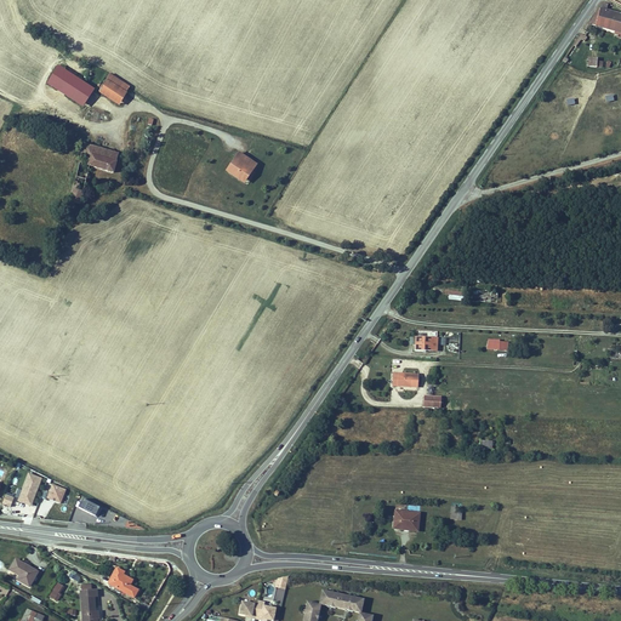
[(599,7),(590,24),(615,30),(614,33),(619,34),(617,36),(620,36),(620,13),(607,10),(608,4),(603,3),(600,9),(599,7)]
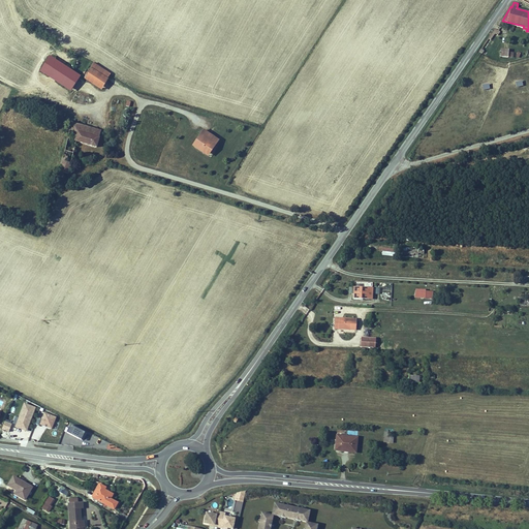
[(50,56),(39,71),(70,91),(81,75),(50,56)]
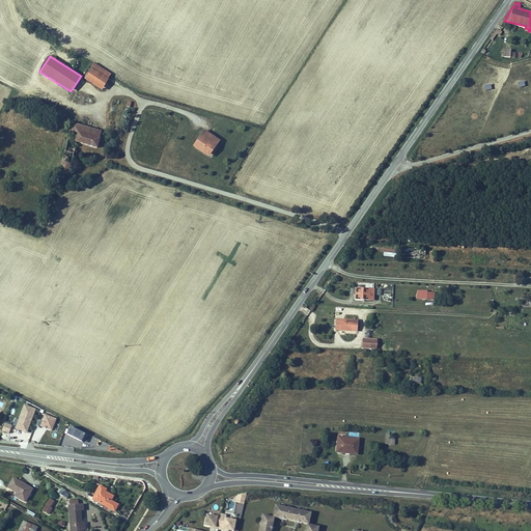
[(111,75),(94,63),(84,79),(102,89),(111,75)]
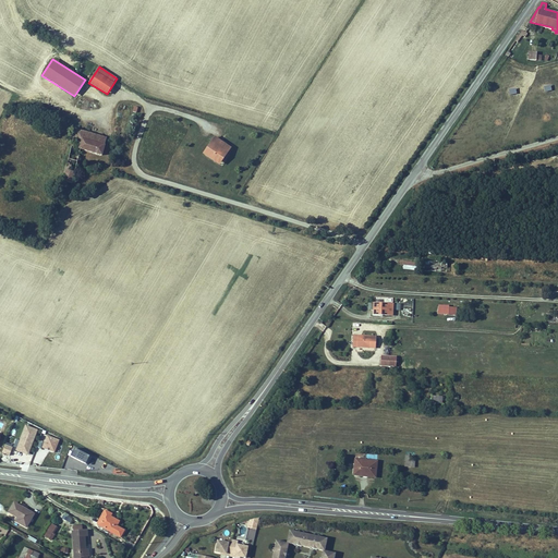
[(104,135),(73,125),(56,186),(62,189),(64,182),(69,183),(79,146),(98,152),(104,135)]
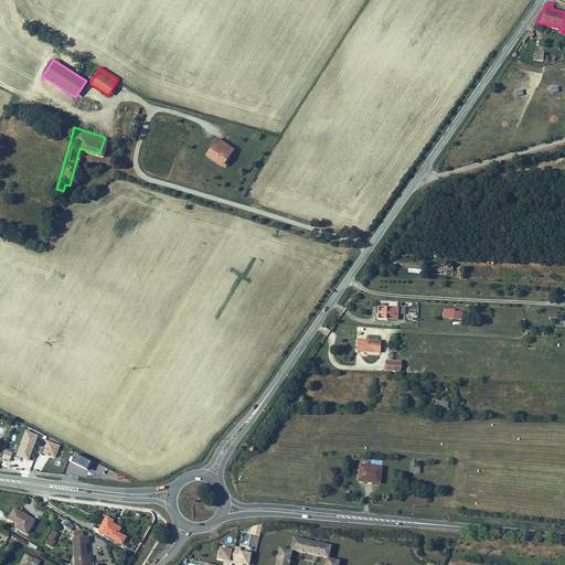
[(217,137),(204,156),(222,167),(234,149),(217,137)]
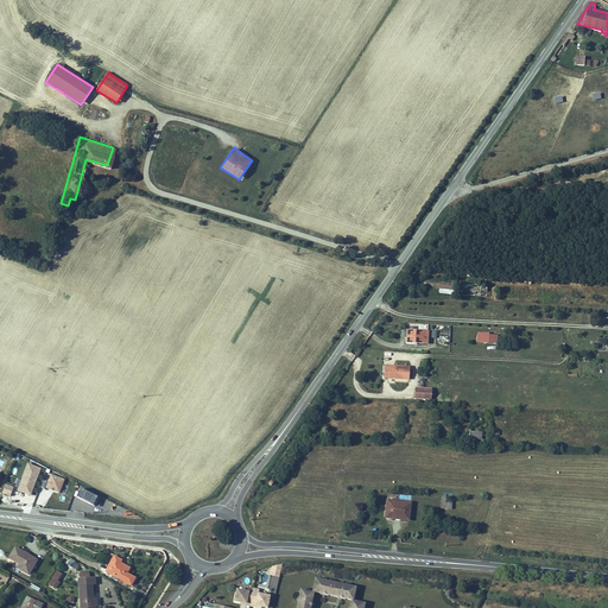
[(439,289),(438,293),(454,295),(455,286),(436,284),(436,289),(439,289)]
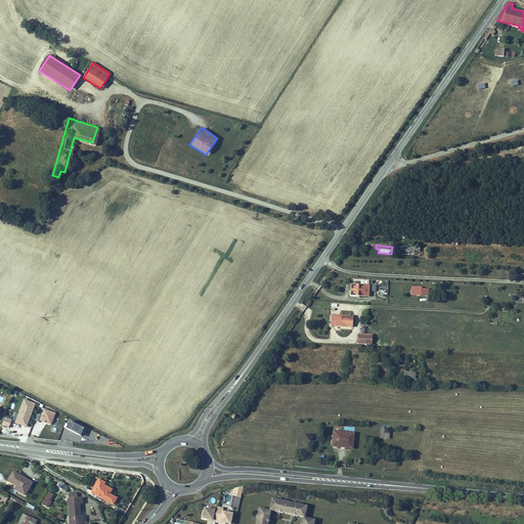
[(350,295),(367,296),(368,286),(360,286),(351,285),(350,295)]
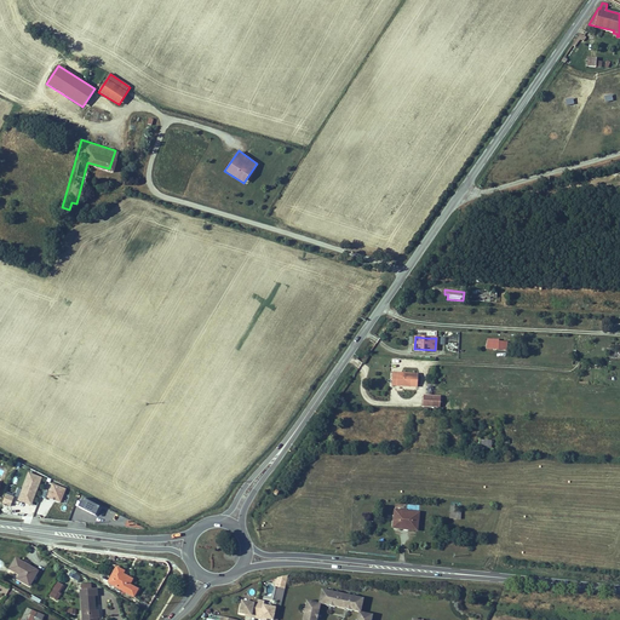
[(391,385),(418,386),(418,373),(392,372),(391,385)]
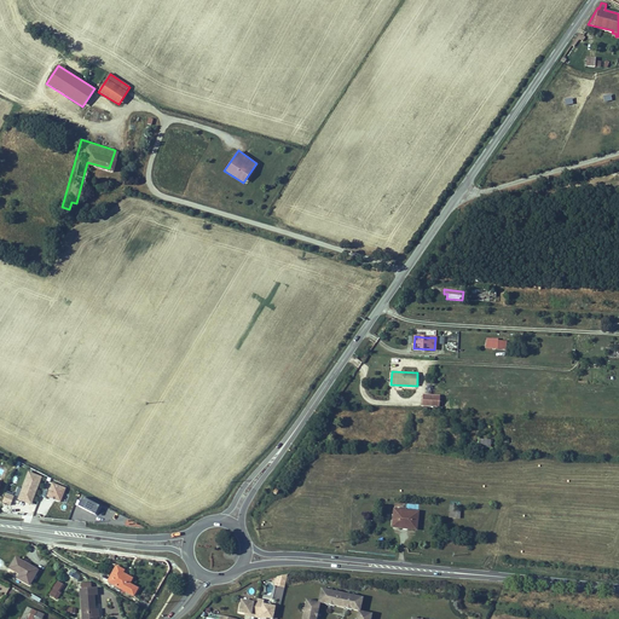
[(439,395),(422,394),(421,405),(438,406),(439,395)]
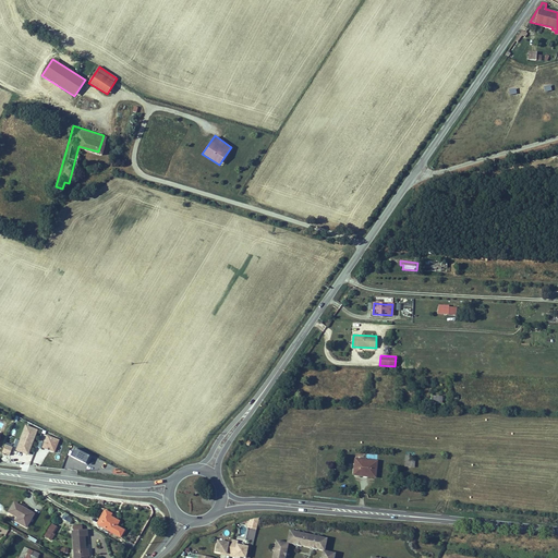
[(38,435),(26,429),(16,455),(27,459),(38,435)]
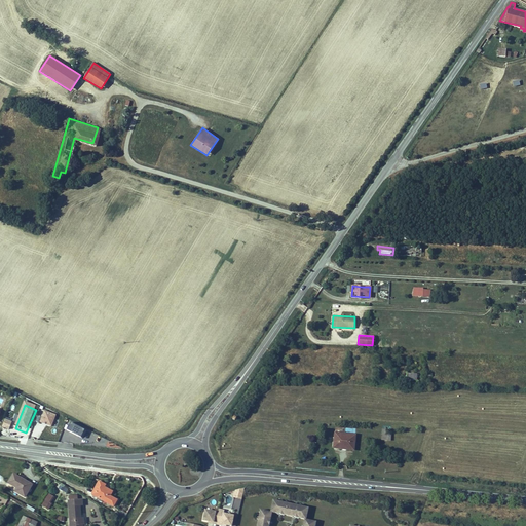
[(39,426),(50,430),(54,419),(44,415),(39,426)]
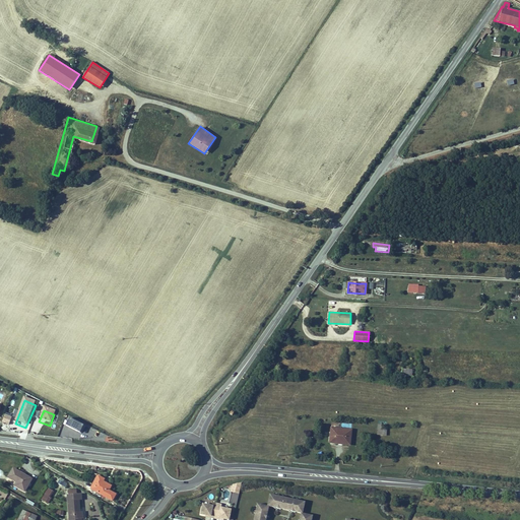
[(1,421),(9,425),(12,416),(4,413),(1,421)]
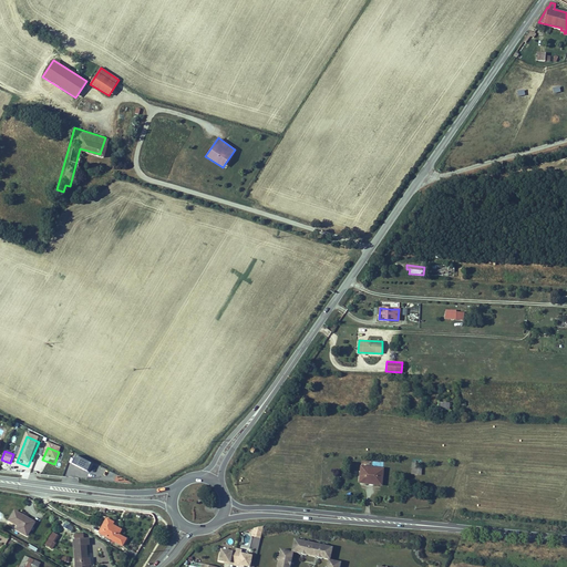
[(72,464),(89,471),(92,463),(75,455),(72,464)]
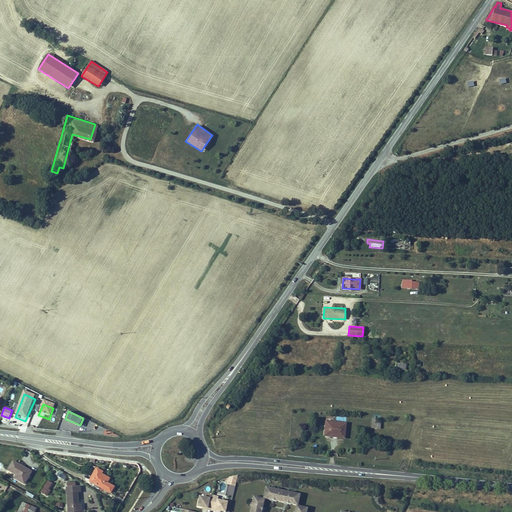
[(381,422),(375,421),(376,416),(372,416),(371,425),(380,427),(381,422)]
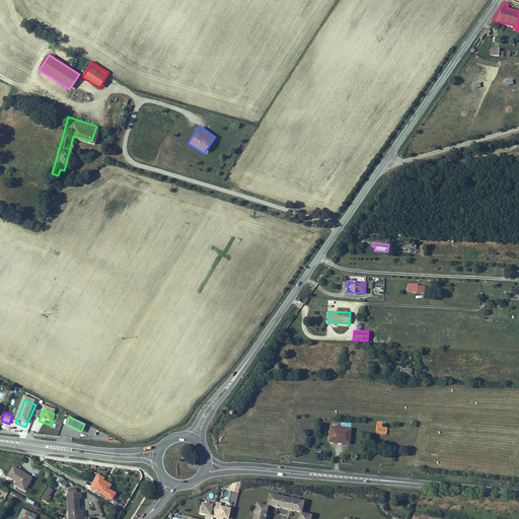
[(328,440),(350,442),(352,428),(330,426),(328,440)]
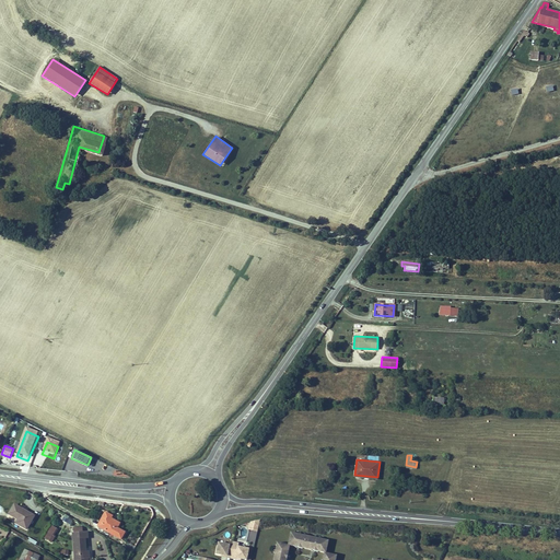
[(34,514),(14,503),(9,513),(18,517),(15,522),(26,528),(34,514)]
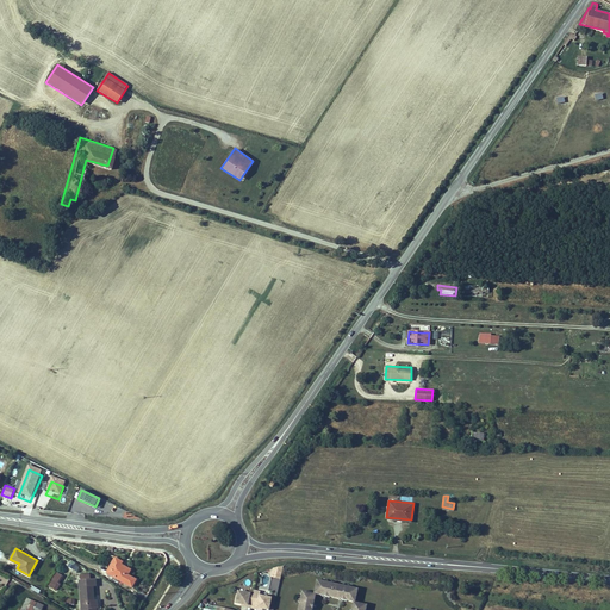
[(122,560),(114,556),(106,573),(131,586),(135,578),(128,573),(130,568),(120,562),(122,560)]
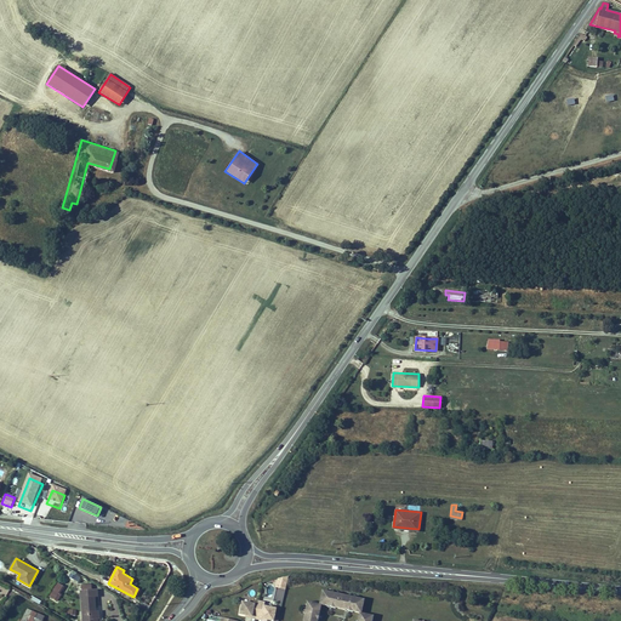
[(78,582),(81,576),(72,571),(68,576),(78,582)]
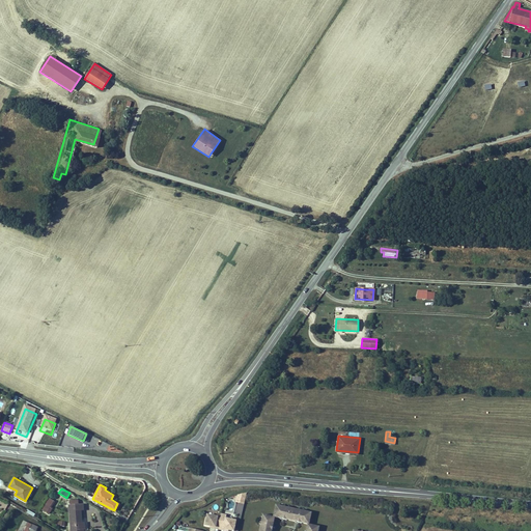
[(54,500),(49,497),(43,508),(50,512),(53,507),(51,506),(54,500)]
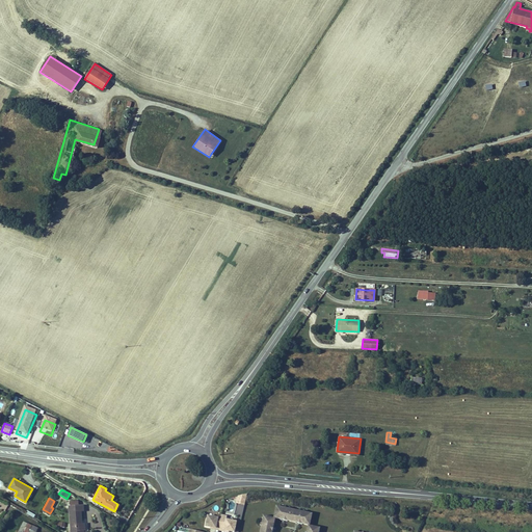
[(78,504),(77,500),(70,500),(70,505),(69,505),(70,531),(85,531),(85,523),(82,523),(81,509),(84,509),(83,504),(78,504)]
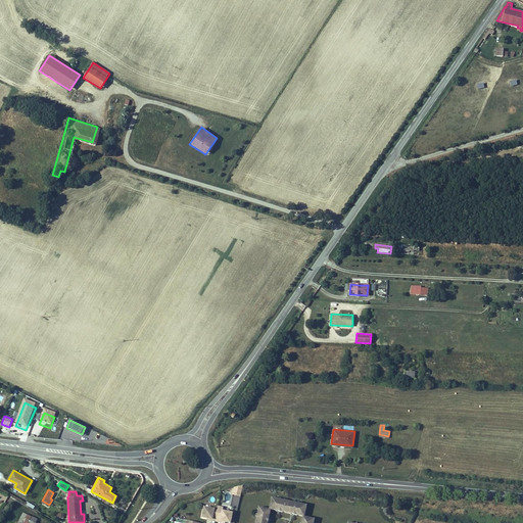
[(307,503),(270,495),(268,508),(258,506),(254,522),(265,522),(267,516),(269,516),(270,508),(276,509),(276,508),(282,509),(282,510),(290,512),(290,511),(297,512),(296,513),(302,514),(300,522),(302,522),(301,522),(313,522),(314,517),(305,515),(307,503)]
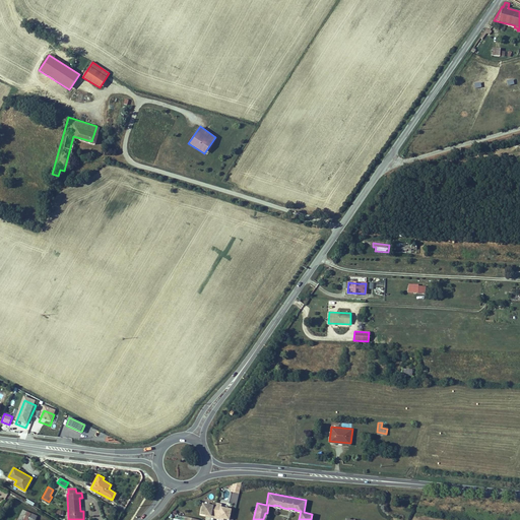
[(198,506),(196,516),(201,517),(206,518),(206,516),(214,518),(214,519),(223,519),(225,512),(216,510),(217,507),(208,505),(208,508),(198,506)]
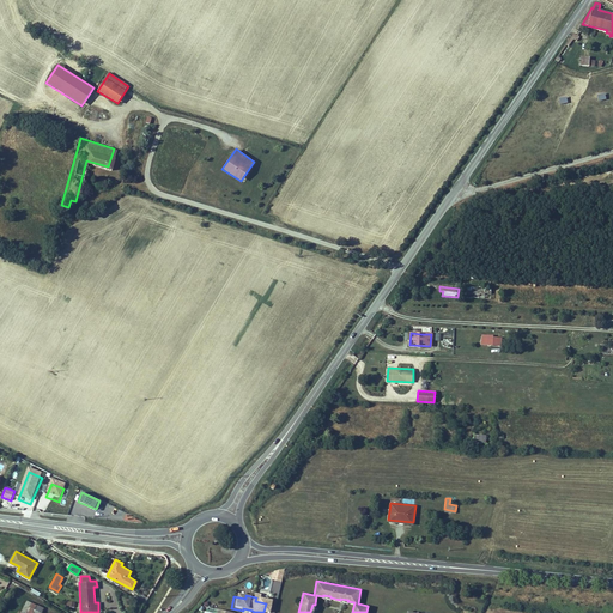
All buildings are outlined.
